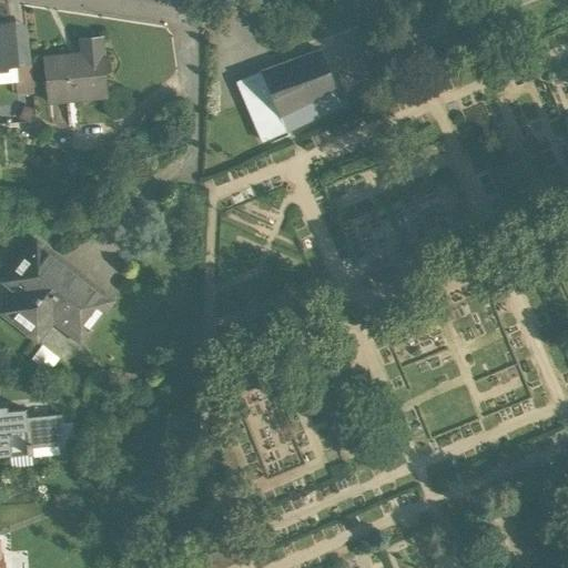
[(11,23),(0,24),(0,68),(13,68),(14,68),(14,66),(11,23)]
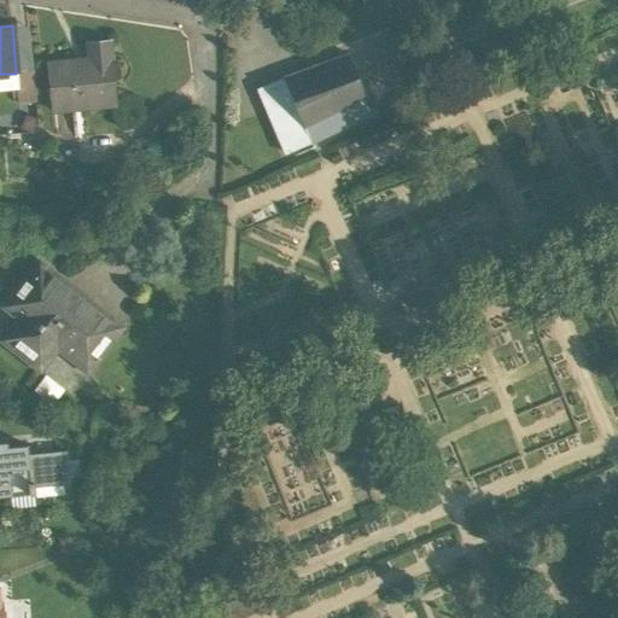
[(88,60),(47,64),(52,111),(116,105),(110,41),(87,44),(88,60)]
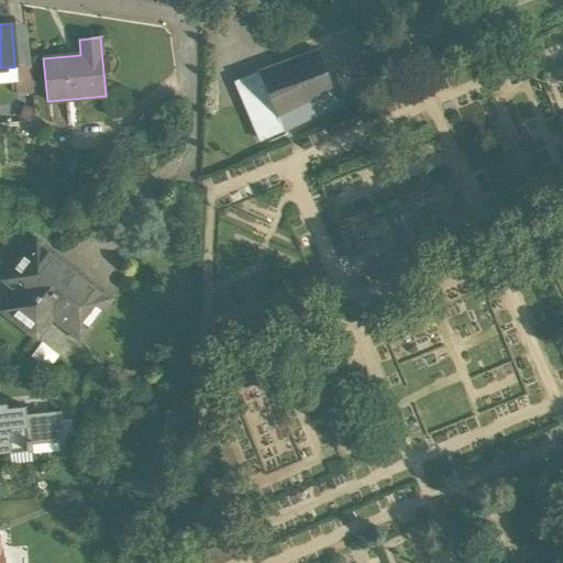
[(318,51),(260,72),(235,83),(260,141),(337,106),(330,92),(334,90),(318,51)]
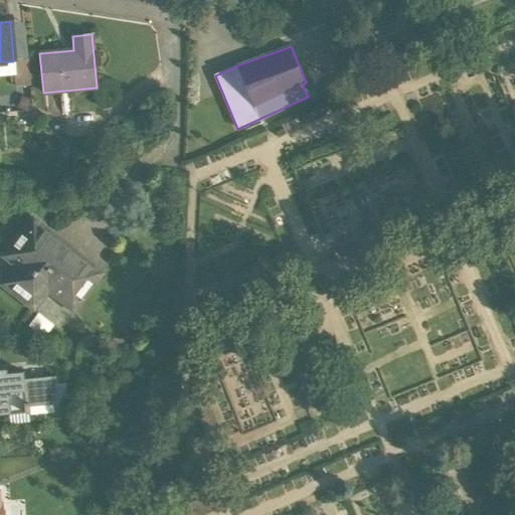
[(27,58),(13,59),(13,61),(12,61),(15,87),(30,84),(27,58)]
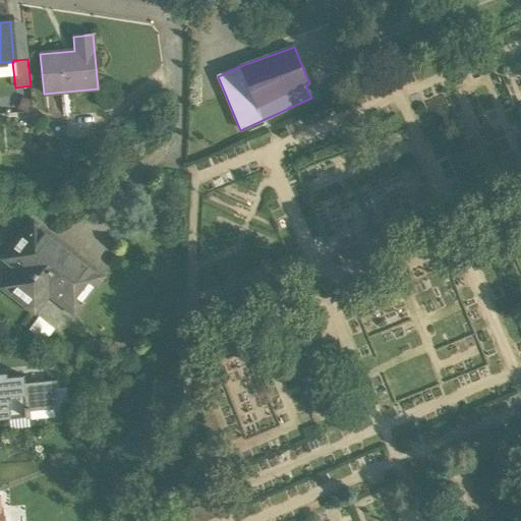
[(52,240),(32,225),(2,263),(15,272),(1,290),(34,314),(54,288),(80,306),(102,279),(51,241),(52,240)]
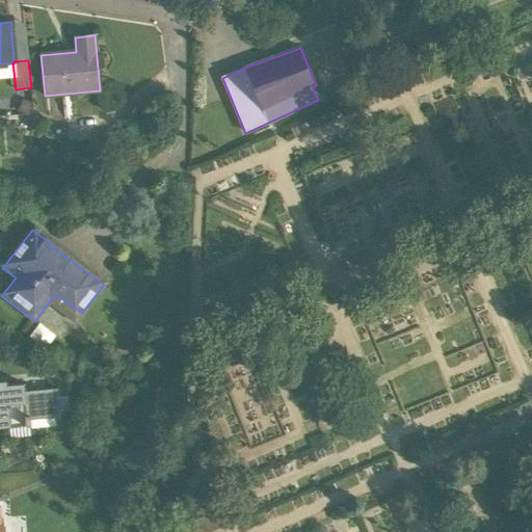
[(0,427),(10,427),(6,386),(5,381),(0,381),(0,427)]
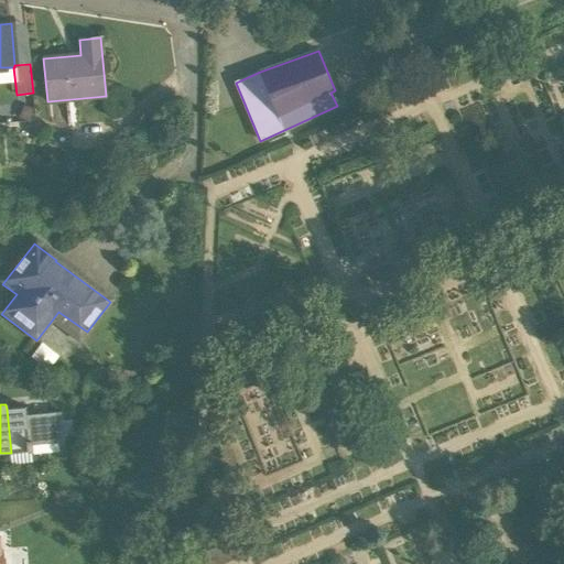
[(61,412),(25,415),(24,408),(7,409),(11,453),(32,452),(31,445),(64,442),(61,412)]
